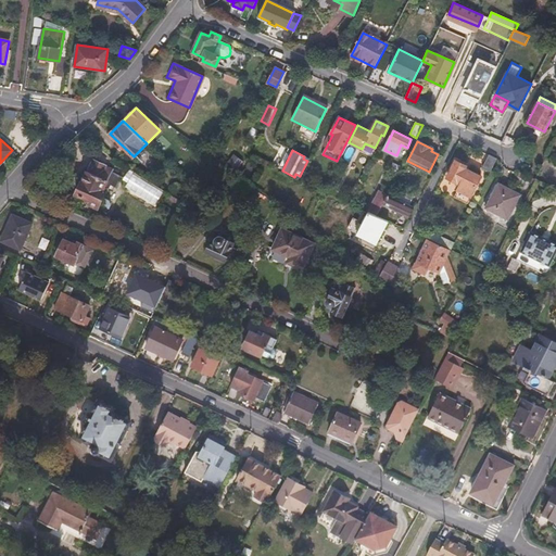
[(244,161),(234,152),(226,161),(238,169),(244,161)]
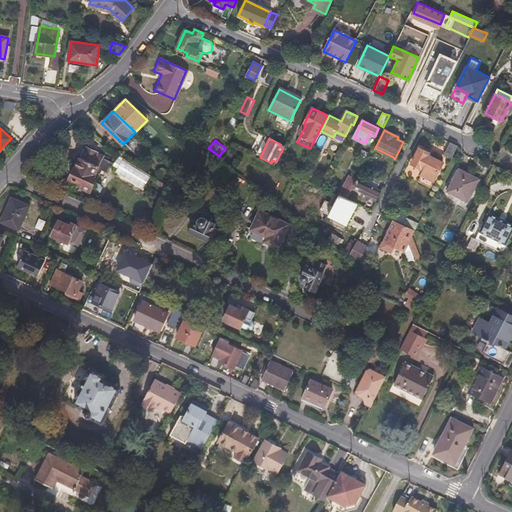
[(444,154),(451,158),(458,146),(450,143),(444,154)]
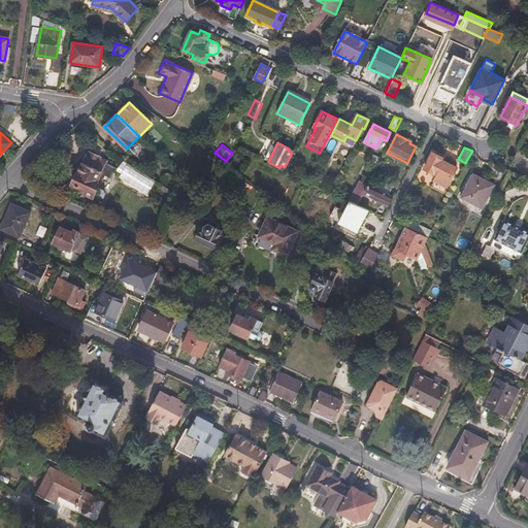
[(99,188),(103,179),(100,178),(107,161),(87,152),(72,184),(86,190),(85,193),(95,198),(95,197),(99,188)]
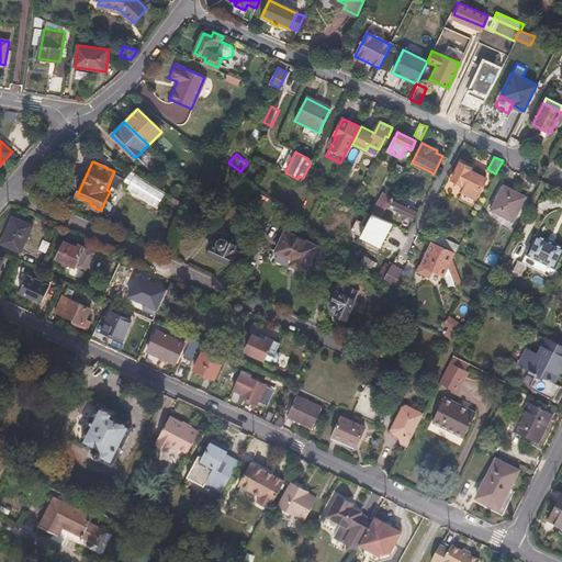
[(472,167),(460,163),(452,179),(467,186),(473,172),(473,171),(474,169),(472,167)]
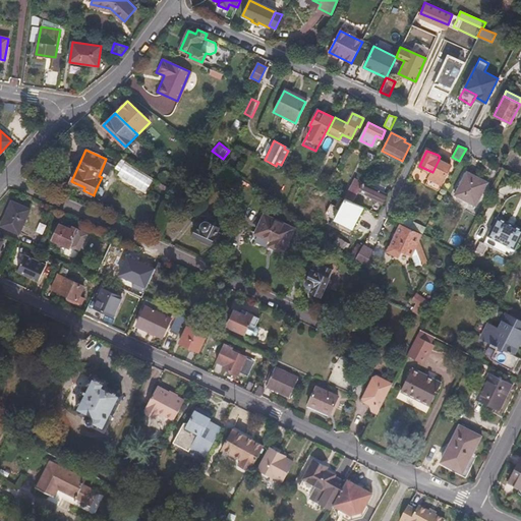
[(280,167),(286,171),(293,158),(286,155),(281,165),(280,167)]
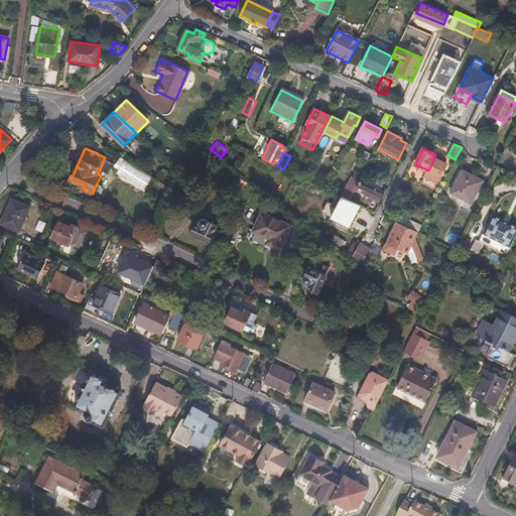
[(105,157),(98,174),(101,175),(103,169),(108,171),(112,164),(118,168),(116,171),(118,172),(125,161),(126,159),(125,158),(120,166),(105,157)]
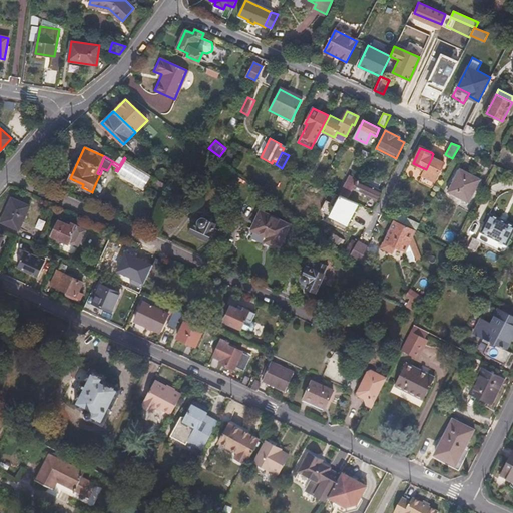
[(444,163),(432,157),(426,169),(423,175),(435,181),(444,163)]
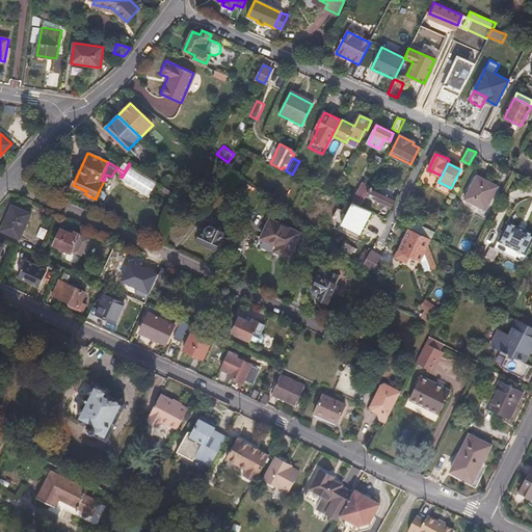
[(510,176),(512,170),(497,164),(495,168),(510,176)]
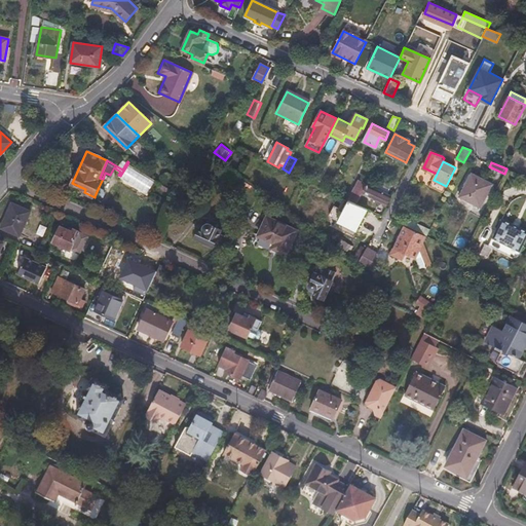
[(472,174),(460,196),(479,207),(491,183),(472,174)]
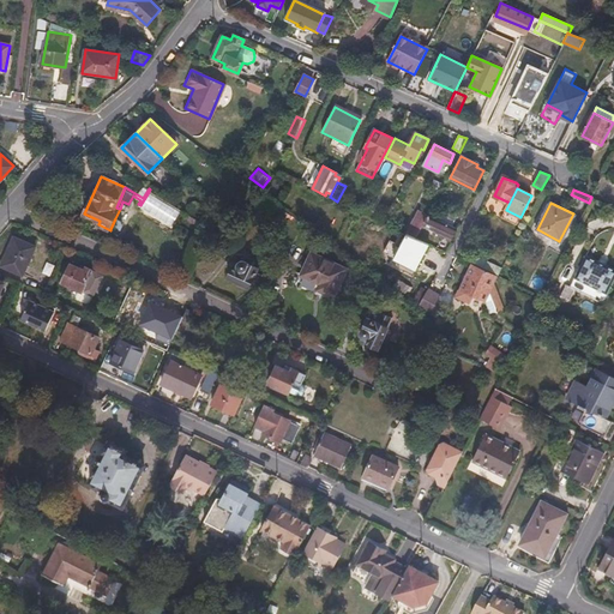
[(416,238),(422,224),(428,214),(419,210),(407,234),(416,238)]
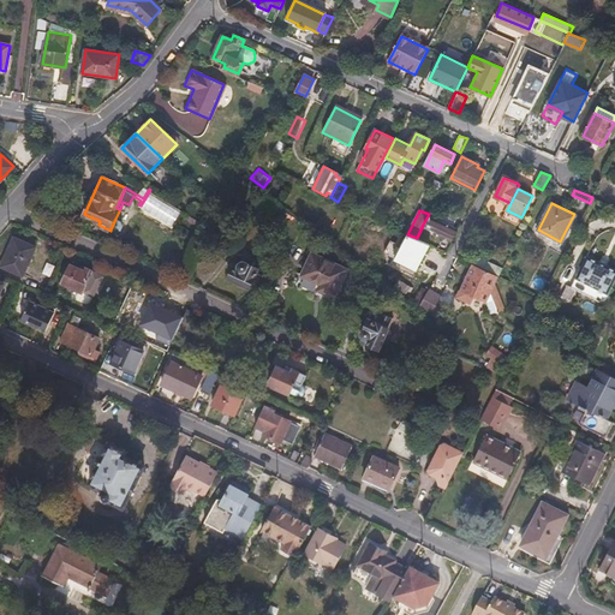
[(457,228),(429,214),(423,225),(434,230),(433,232),(451,242),(457,228)]
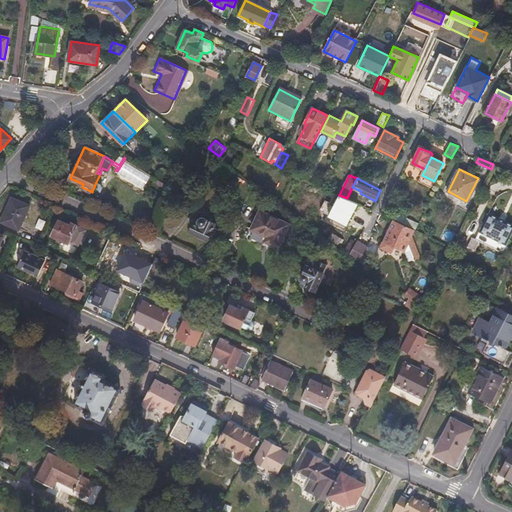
[(166,185),(156,179),(152,183),(163,190),(166,185)]
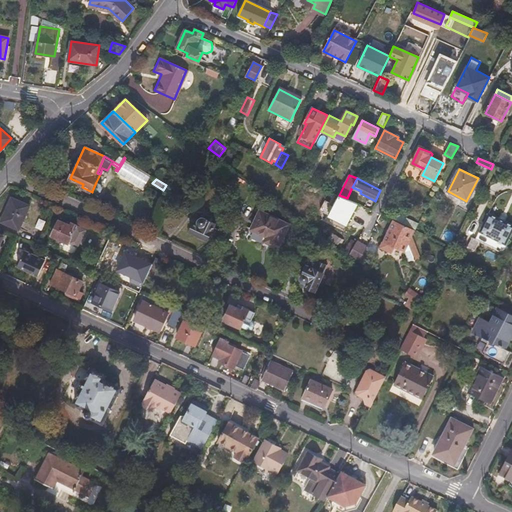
[(96,182),(92,191),(97,194),(101,192),(103,188),(102,184),(96,182)]
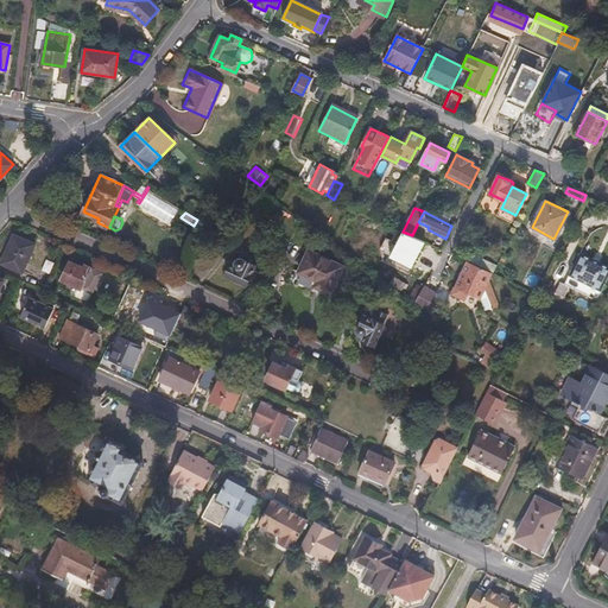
[(36,245),(14,235),(1,263),(23,272),(36,245)]
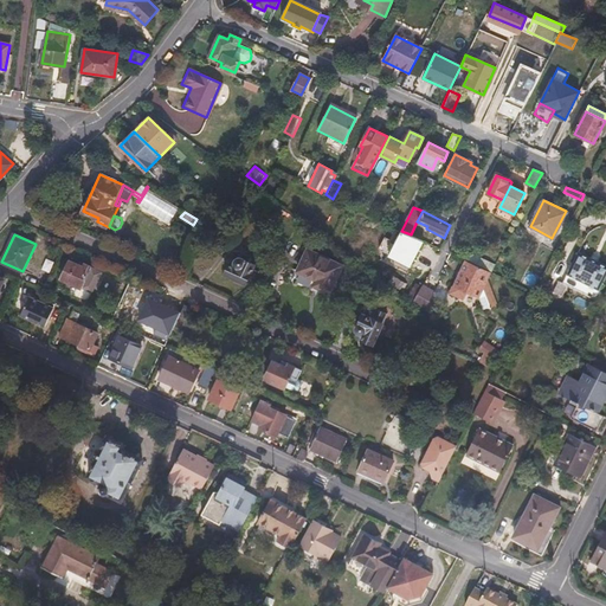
[(341,265),(308,250),(298,271),(316,279),(314,287),(329,292),(341,265)]
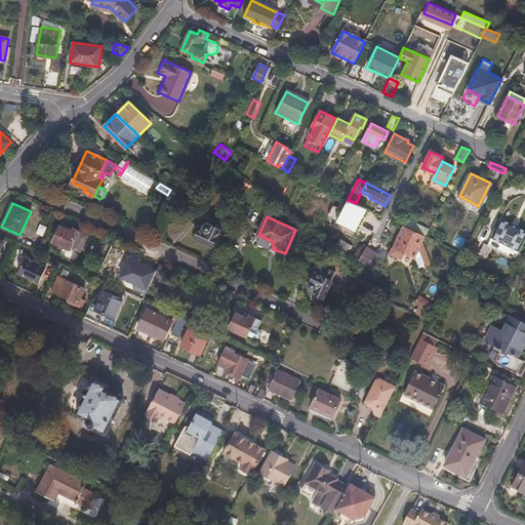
[(417,231),(418,231),(420,226),(407,218),(404,224),(417,231)]
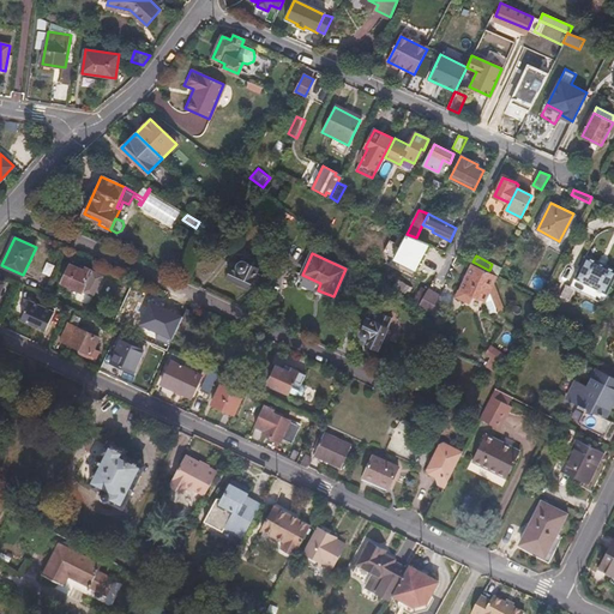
[(613,269),(584,256),(573,277),(606,294),(613,277),(613,269)]
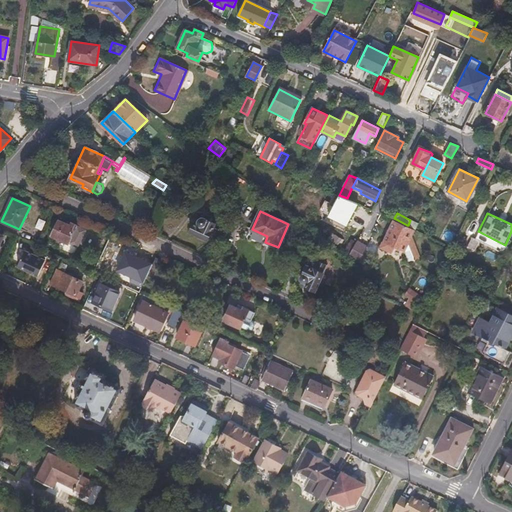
[(195,221),(190,232),(207,240),(215,224),(200,217),(197,223),(195,221)]
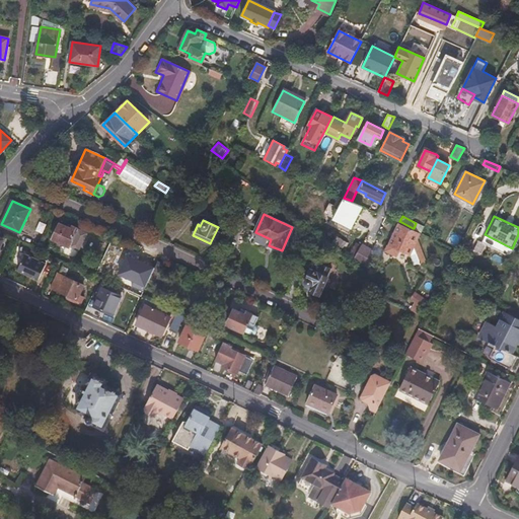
[(74,257),(77,256),(87,232),(73,226),(72,228),(60,223),(53,238),(68,245),(66,249),(67,253),(74,257)]
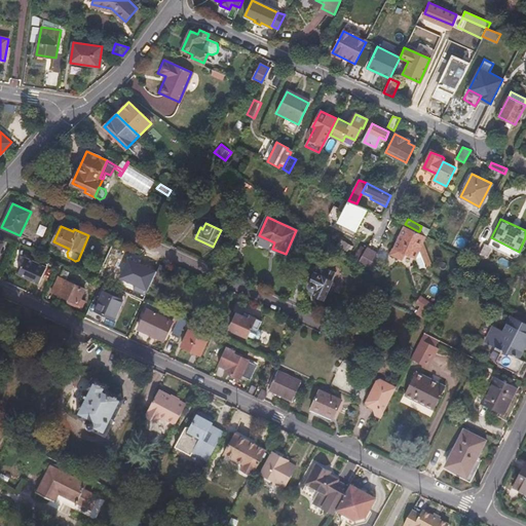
[(429,230),(421,226),(419,231),(426,235),(429,230)]
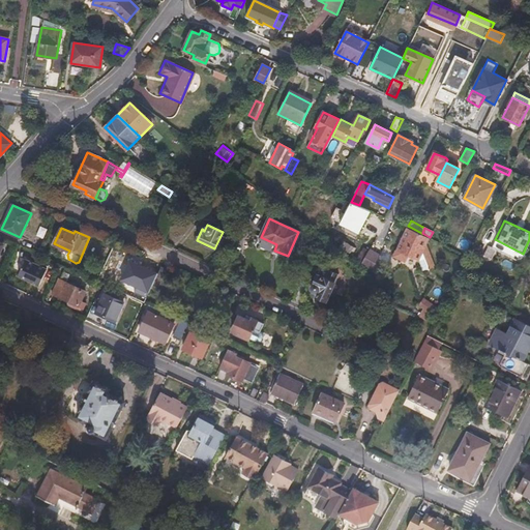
[(429,238),(407,229),(393,256),(405,261),(408,255),(418,260),(429,238)]
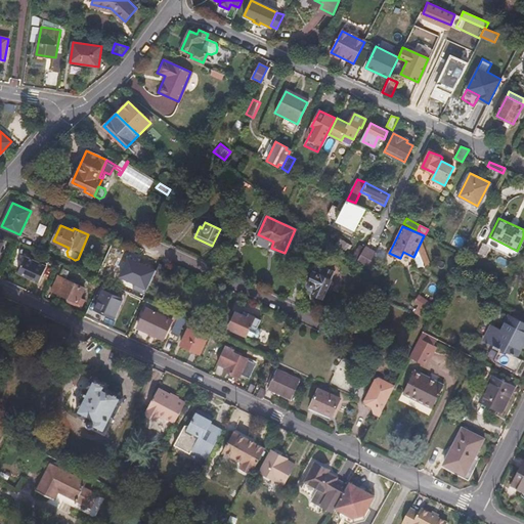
[(341,238),(336,244),(346,251),(350,245),(341,238)]
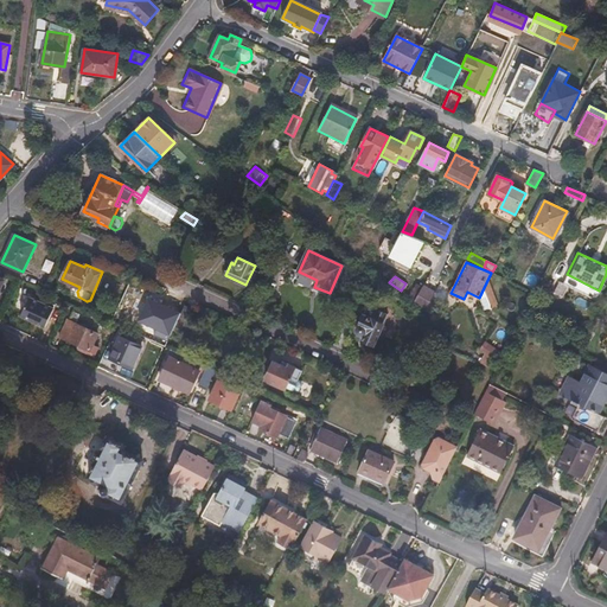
[(558,280),(556,291),(563,293),(567,282),(558,280)]
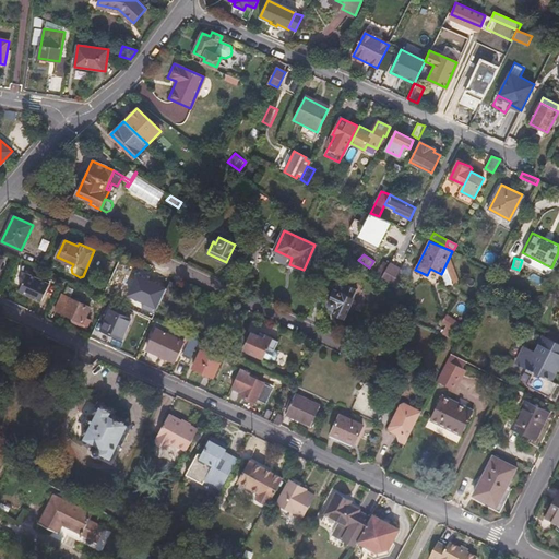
[(387,265),(380,262),(372,276),(379,280),(387,265)]
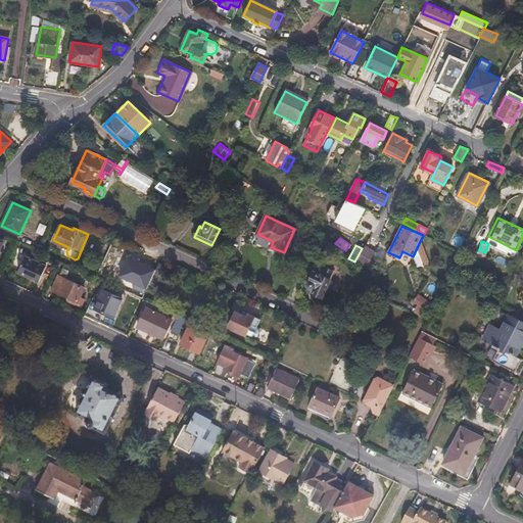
[(374,250),(364,245),(362,248),(354,262),(351,267),(370,277),(376,265),(368,260),(374,250)]
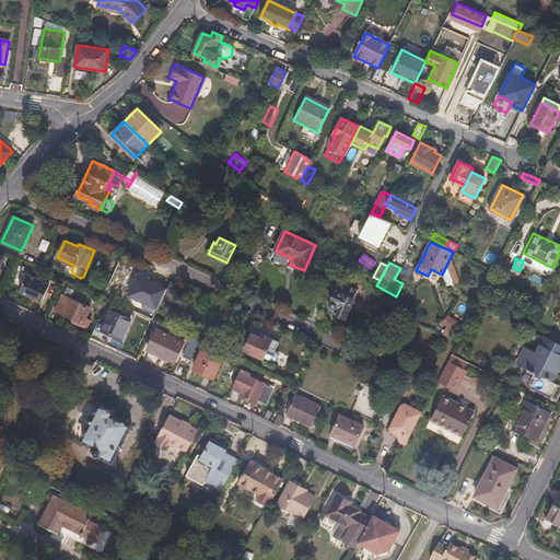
[(33,295),(43,300),(49,284),(27,273),(20,291),(33,298),(33,295)]
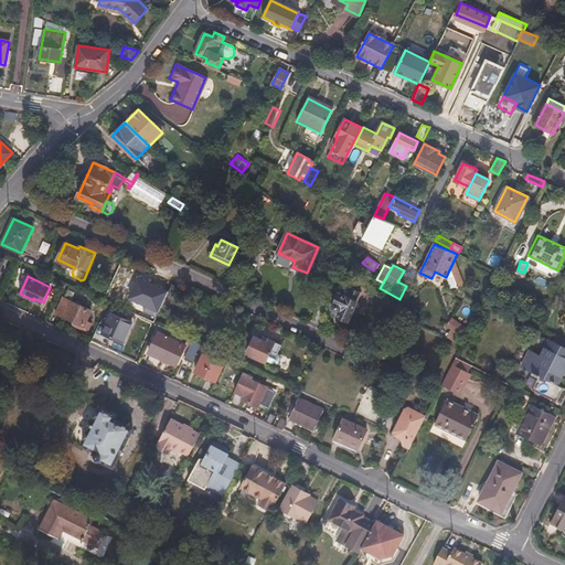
[(168,290),(137,277),(126,299),(157,313),(168,290)]
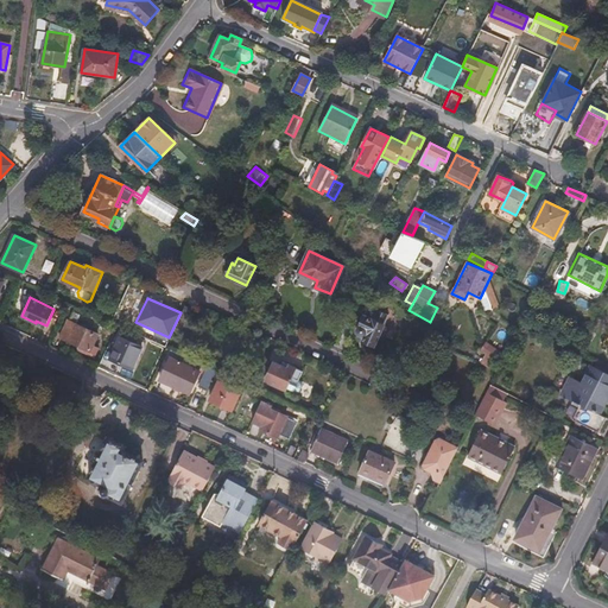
[(387,316),(369,306),(356,334),(362,337),(361,339),(374,344),(379,333),(382,335),(386,327),(382,325),(387,316)]
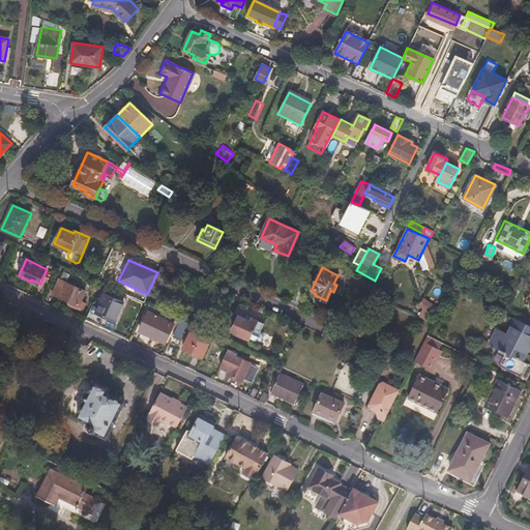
[(86,291),(59,280),(53,294),(69,302),(79,306),(86,291)]
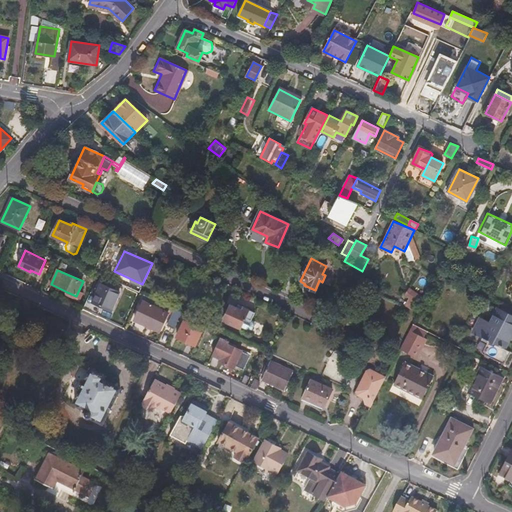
[(280,292),(290,297),(300,275),(291,270),(280,292)]
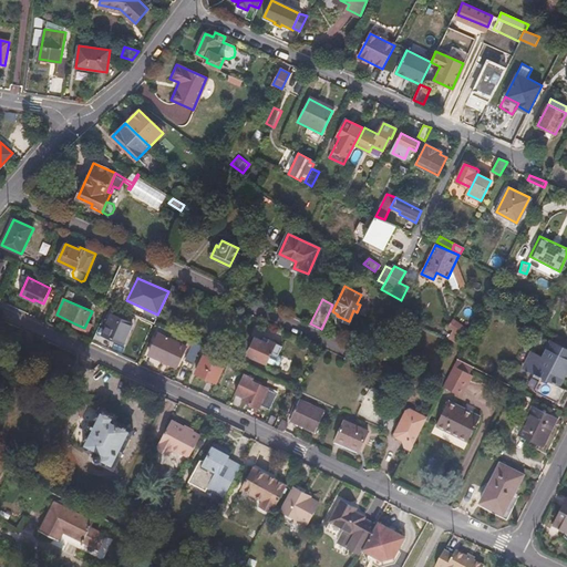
[(132,322),(113,315),(104,334),(123,343),(132,322)]
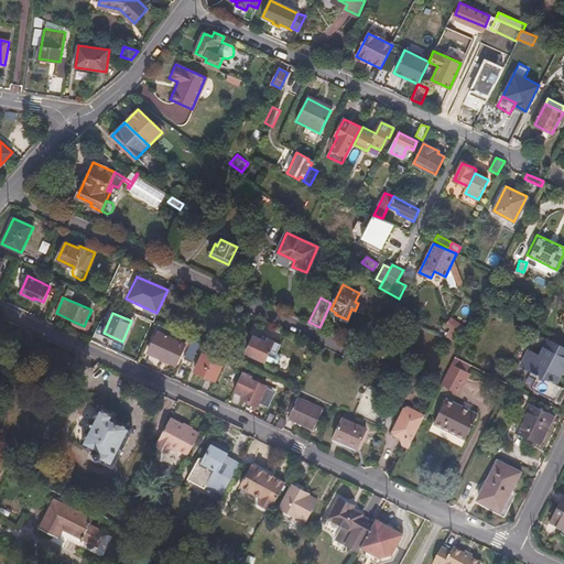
[(453,318),(447,325),(459,333),(464,326),(453,318)]
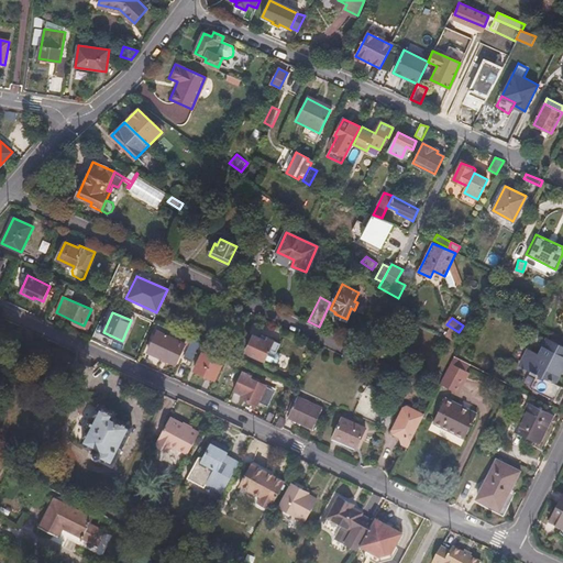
[(185,344),(158,332),(148,352),(176,364),(185,344)]
